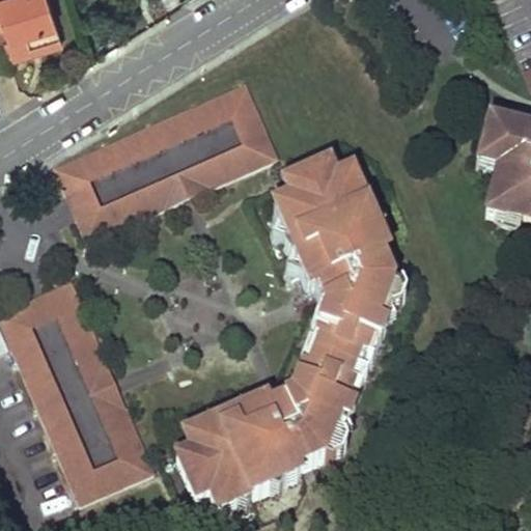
[(0,0),(0,43),(4,43),(10,61),(31,55),(29,48),(60,37),(48,0),(0,0)]
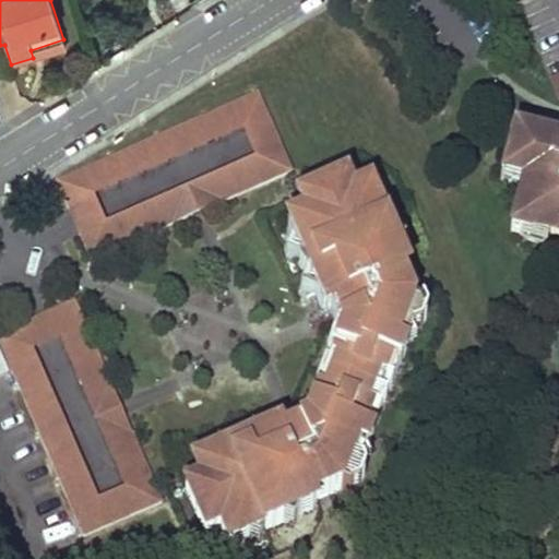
[(31,50),(33,58),(66,47),(63,39),(31,50)]
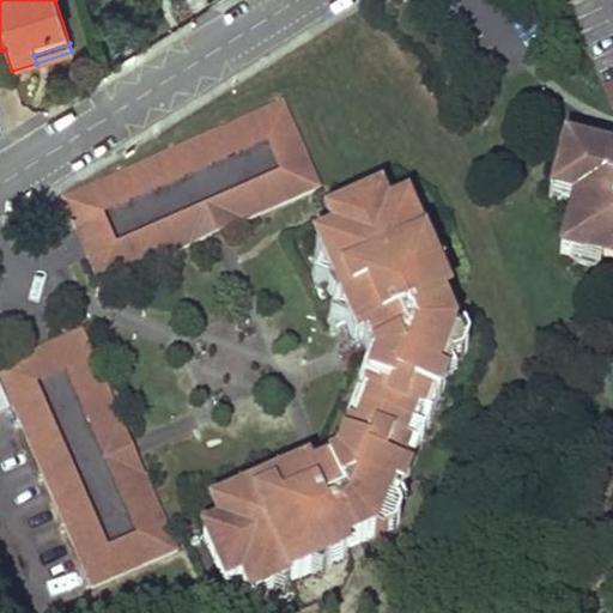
[(219,230),(320,187),(283,102),(64,196),(83,242),(101,283),(219,230)]
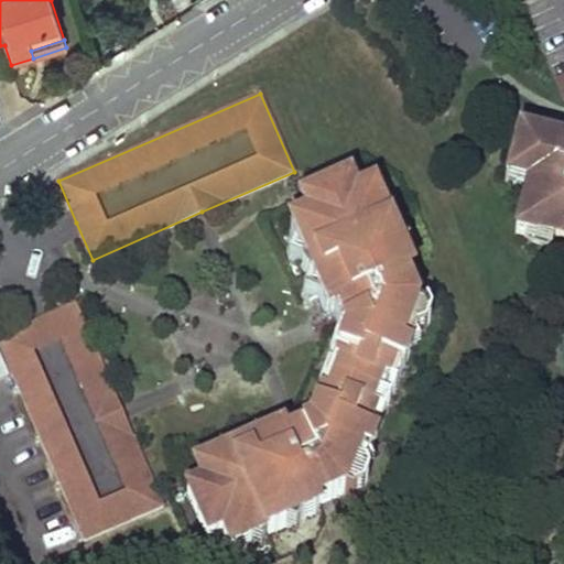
[(517,128),(514,138),(538,144),(540,134),(517,128)]
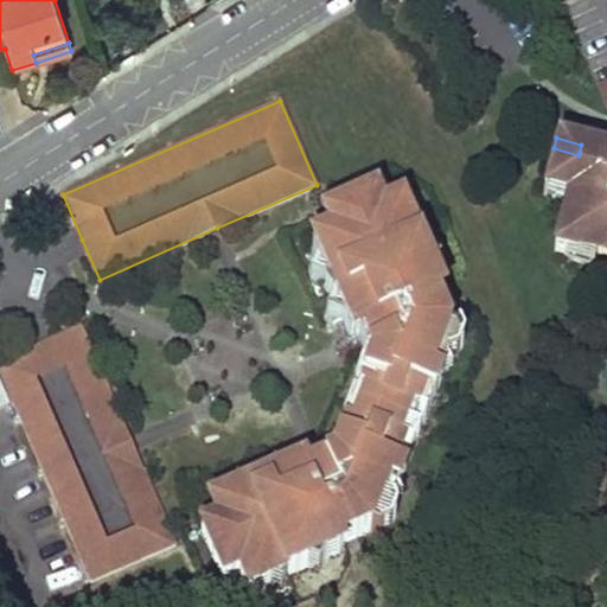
[(579,155),(554,148),(544,181),(568,189),(566,199),(550,249),(566,254),(581,246),(594,249),(606,253),(606,152),(581,145),(579,155)]
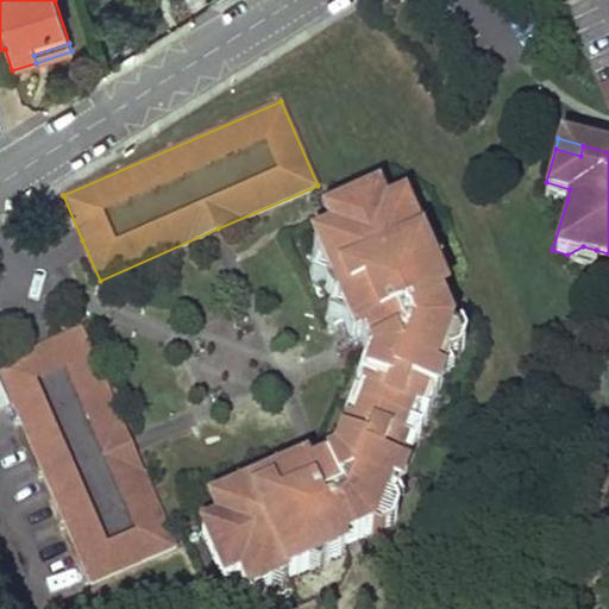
[(570,189),(546,182),(542,192),(567,200),(570,189)]
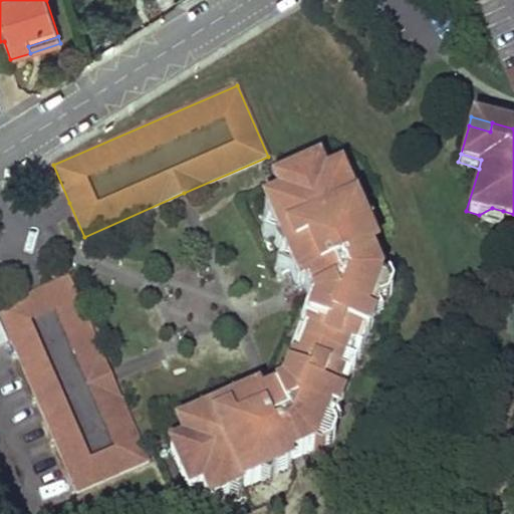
[(332,166),(322,170),(316,158),(274,177),(279,189),(272,192),(267,203),(272,214),(281,219),(285,228),(279,231),(286,247),(293,244),(296,253),(293,261),(294,265),(299,274),(307,277),(311,286),(312,289),(316,298),(305,325),(311,327),(305,343),(343,357),(347,344),(353,346),(361,328),(369,330),(375,314),(368,311),(373,299),(380,301),(389,296),(393,285),(389,276),(380,273),(374,262),(369,250),(372,240),(367,228),(357,224),(354,217),(360,214),(353,198),(347,201),(343,192),(346,182),(340,169),(332,166)]
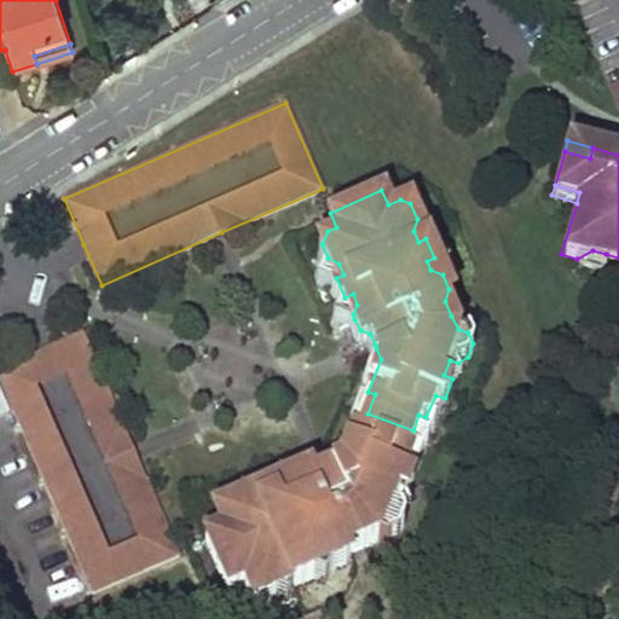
[(601,265),(606,254),(593,250),(577,259),(601,265)]
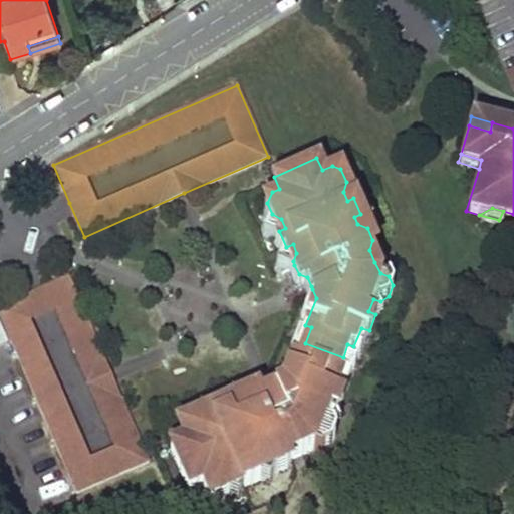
[(111,369),(69,274),(33,290),(0,305),(0,310),(79,491),(150,458),(111,369)]
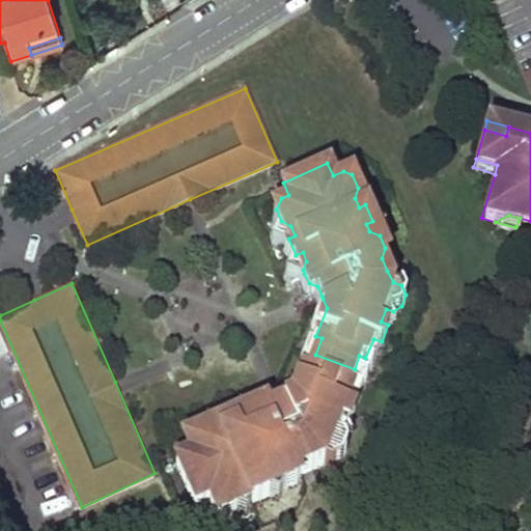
[(355,369),(315,355),(304,390),(261,408),(247,413),(195,432),(201,451),(187,459),(208,511),(227,504),(229,516),(347,467),(374,378),(355,369)]
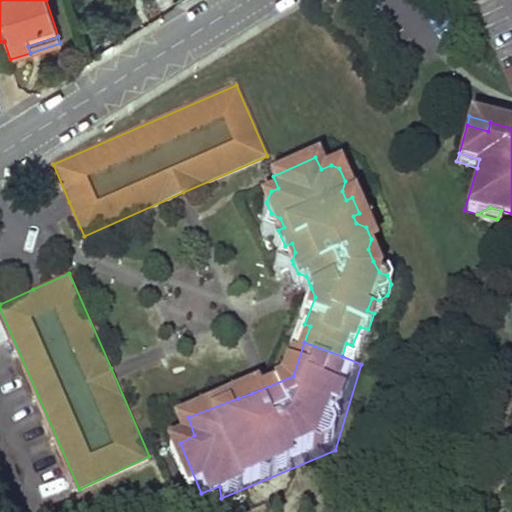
All buildings are outlined.
